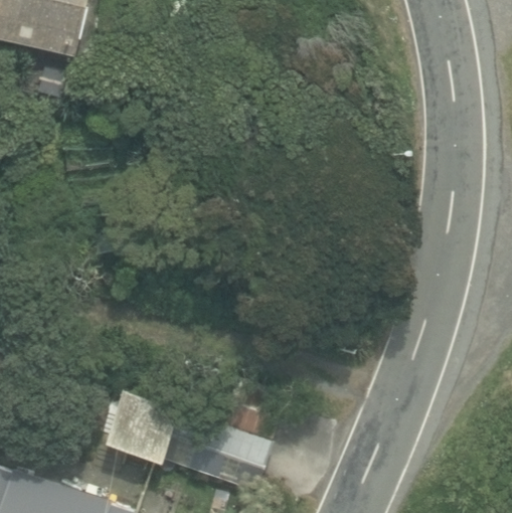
[(87,0),(0,0),(0,39),(74,56),(87,0)]
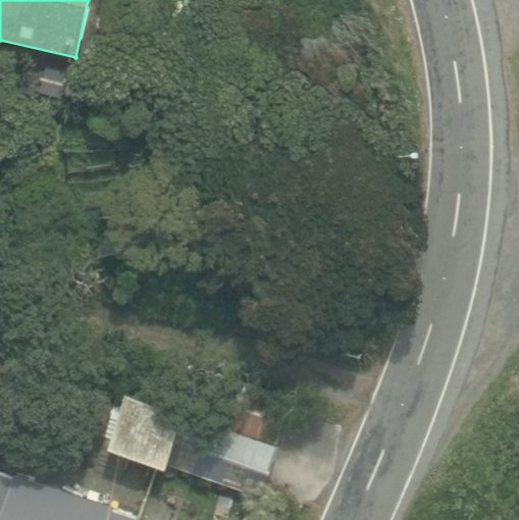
[(275,447),(284,408),(192,380),(183,418),(275,447)]
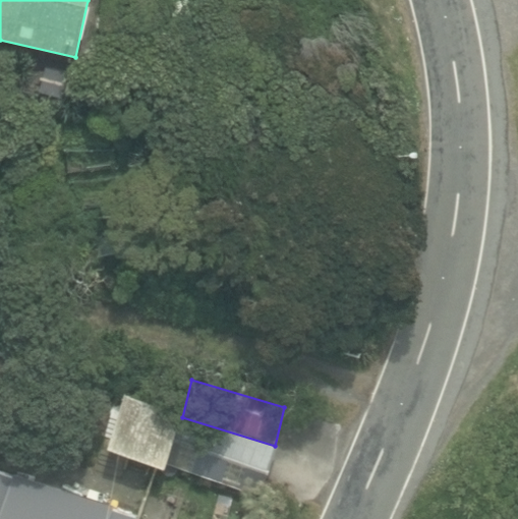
[(164,466),(181,413),(124,395),(107,448),(164,466)]
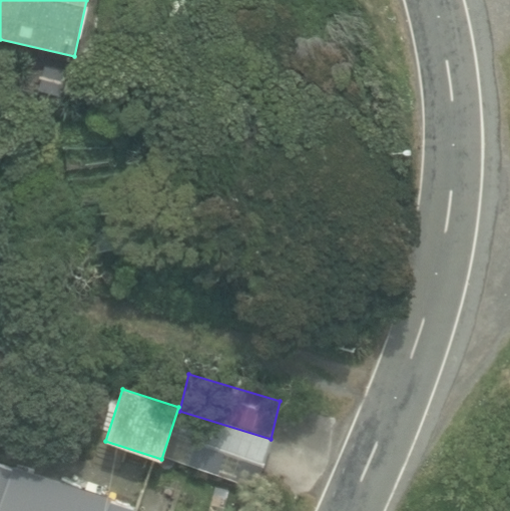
[(256,488),(271,439),(179,411),(164,460),(256,488)]
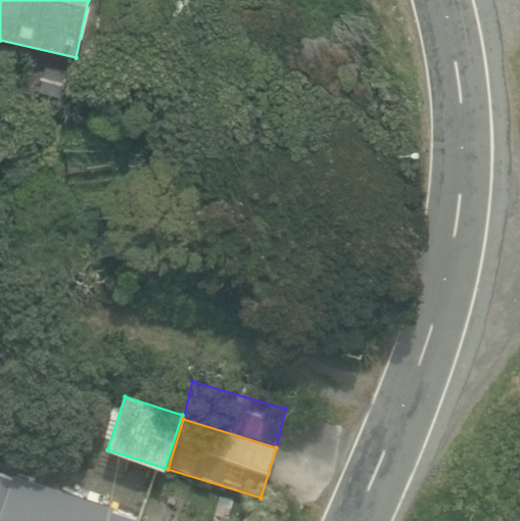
[(10,481),(0,478),(0,520),(133,520),(111,514),(113,509),(12,476),(10,481)]
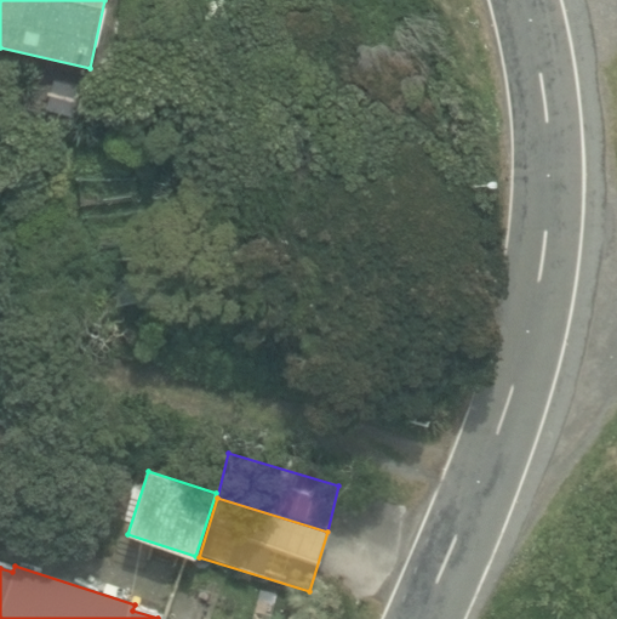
All buildings are outlined.
